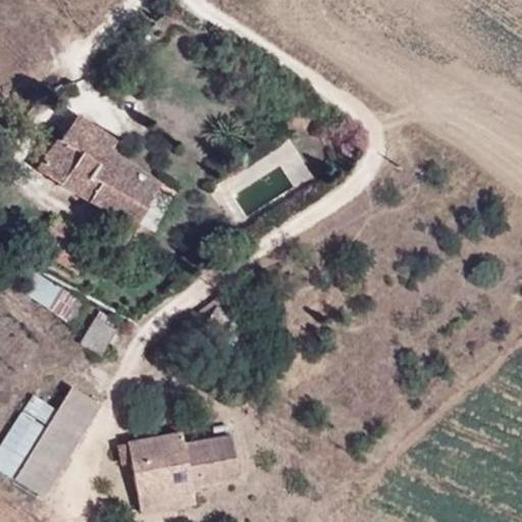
[(105,232),(124,244),(157,186),(108,153),(115,142),(76,116),(36,171),(115,216),(105,232)]
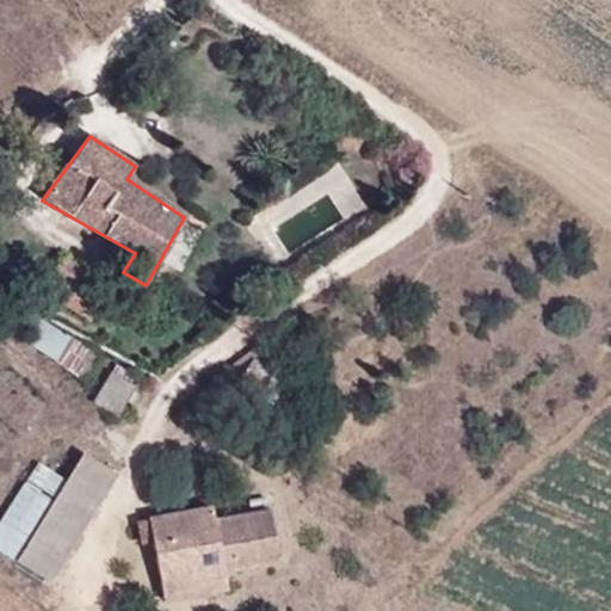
[(260,357),(254,349),(214,377),(232,389),(238,382),(273,406),(289,383),(257,362),(260,357)]
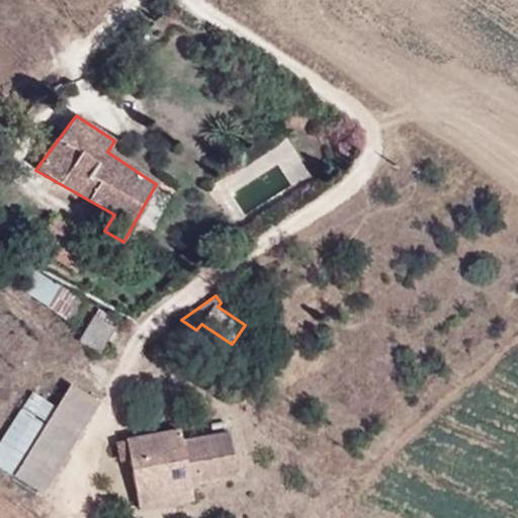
[(98,353),(113,327),(100,320),(103,314),(97,311),(79,341),(98,353)]
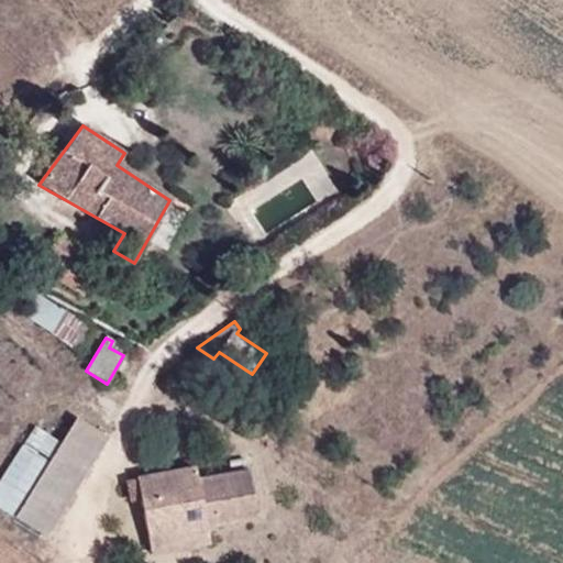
[(108,437),(76,418),(14,517),(46,537),(108,437)]
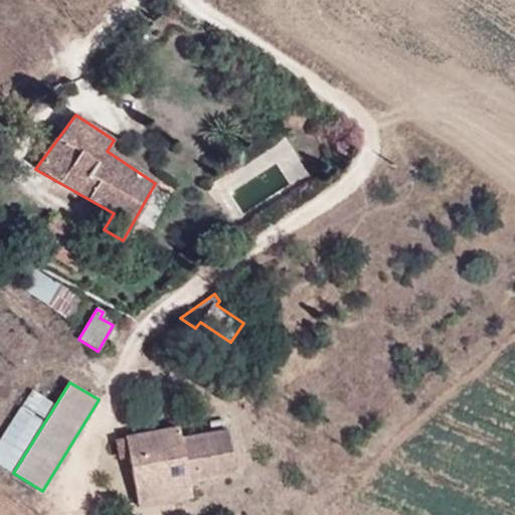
[(164,487),(189,482),(235,473),(227,431),(180,440),(179,428),(125,438),(129,457),(137,506),(167,501),(164,487)]
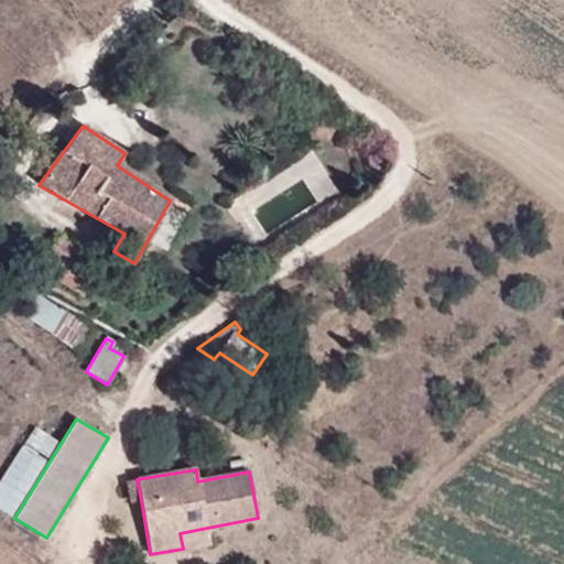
[(141,500),(137,479),(128,483),(131,502),(141,500)]
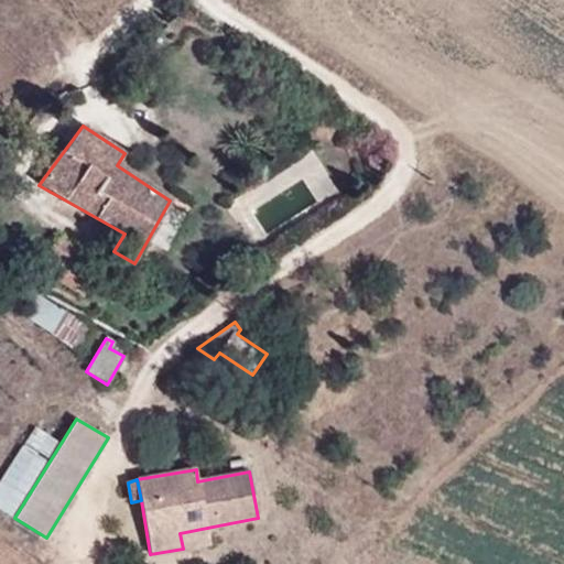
[(210,543),(207,528),(180,533),(183,549),(210,543)]
